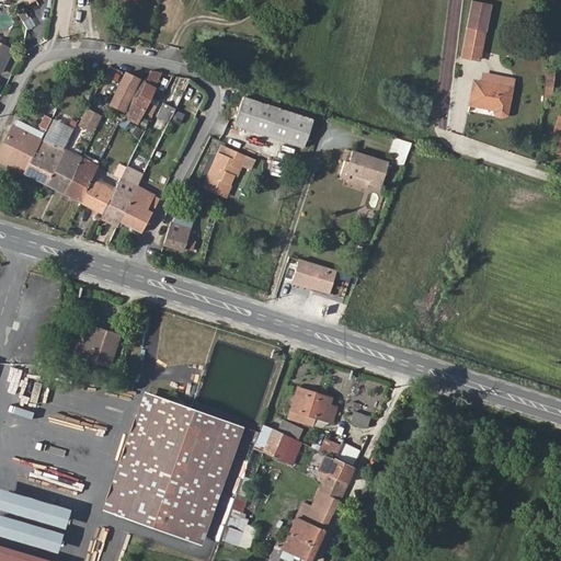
[(23,11),(18,14),(23,24),(30,21),(23,11)]
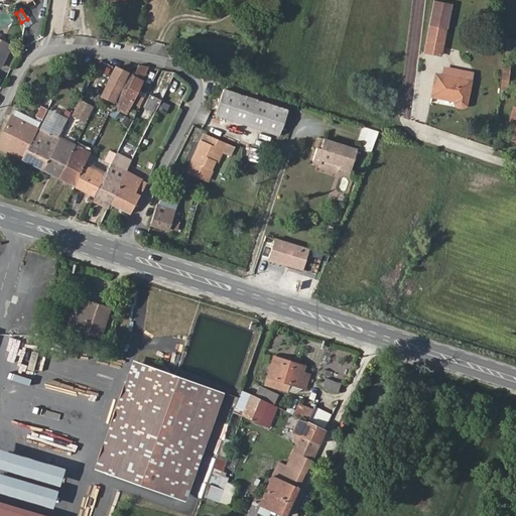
[(424,51),(437,54),(442,30),(429,27),(424,51)]
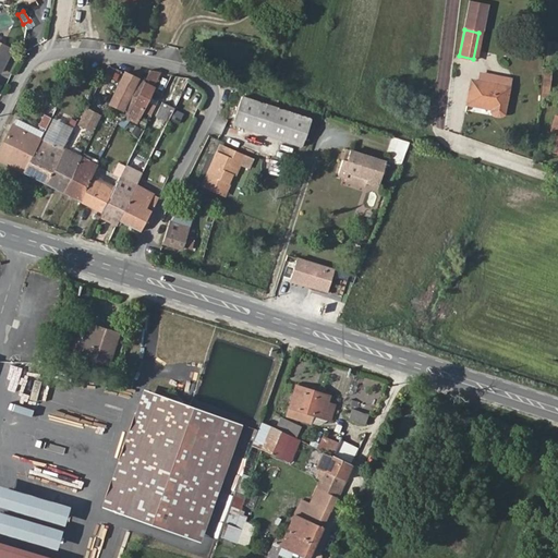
[(545,53),(557,55),(557,43),(557,41),(546,40),(545,53)]
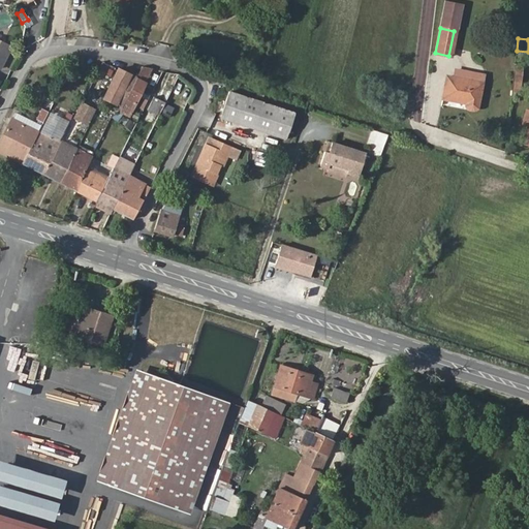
[(135,64),(123,62),(120,70),(107,96),(118,101),(135,64)]
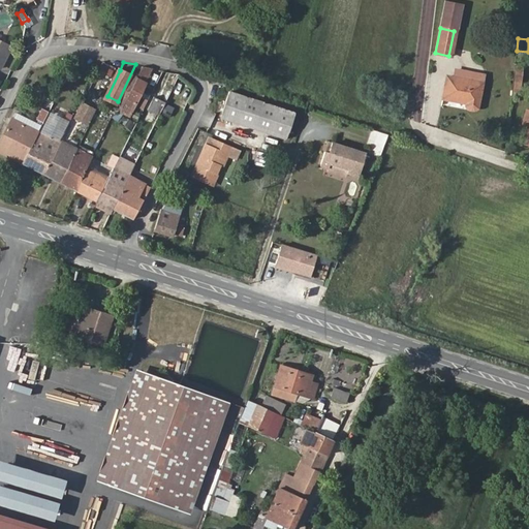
[(154,66),(143,65),(136,78),(122,107),(119,111),(130,116),(154,66)]
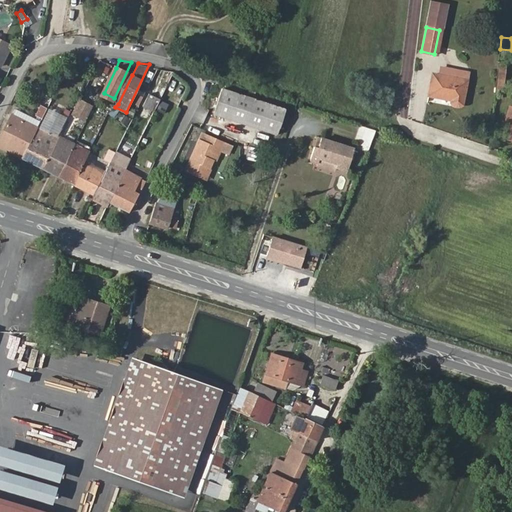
[(499,63),(496,90),(504,91),(507,64),(499,63)]
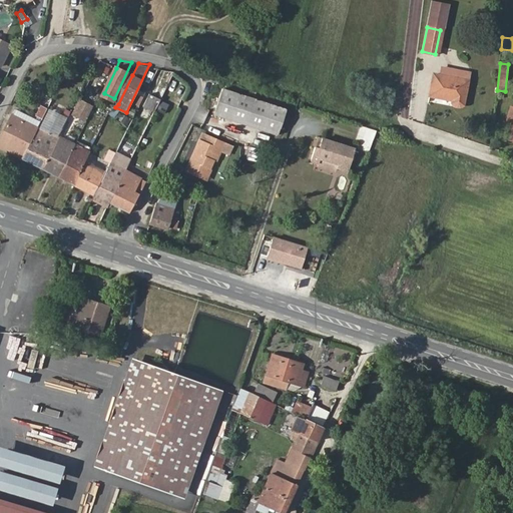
[(434,73),(429,95),(451,100),(454,104),(455,105),(457,105),(459,105),(460,104),(462,101),(466,80),(462,78),(463,72),(453,70),(451,76),(434,73)]
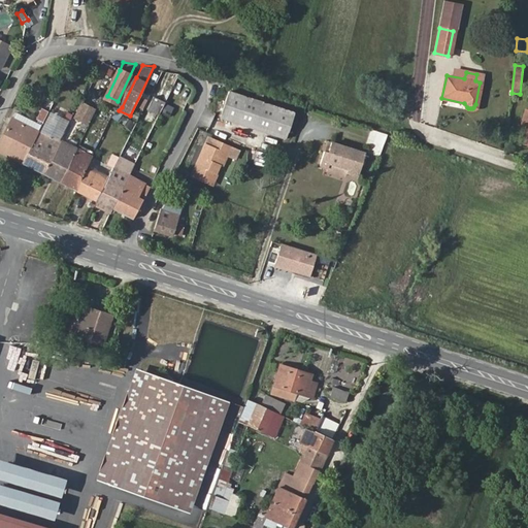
[(229,90),(221,116),(287,138),(295,113),(229,90)]
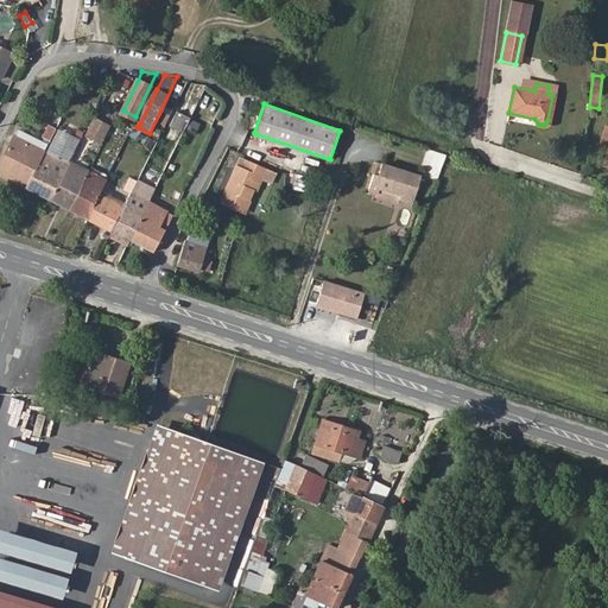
[(184,131),(192,116),(178,108),(170,125),(184,131)]
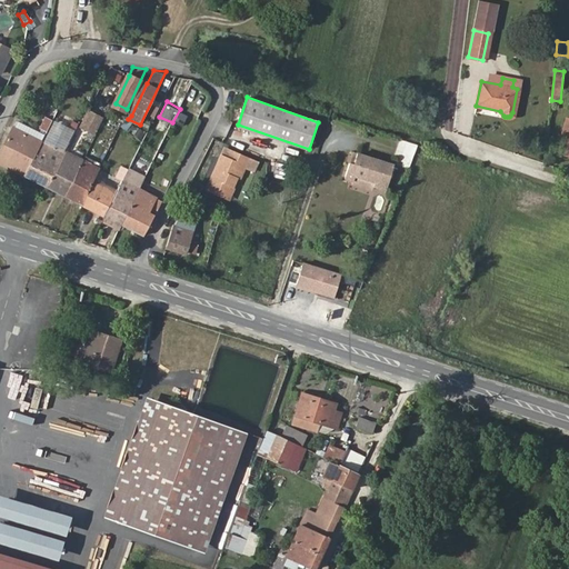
[(102,117),(90,110),(82,126),(95,132),(102,117)]
